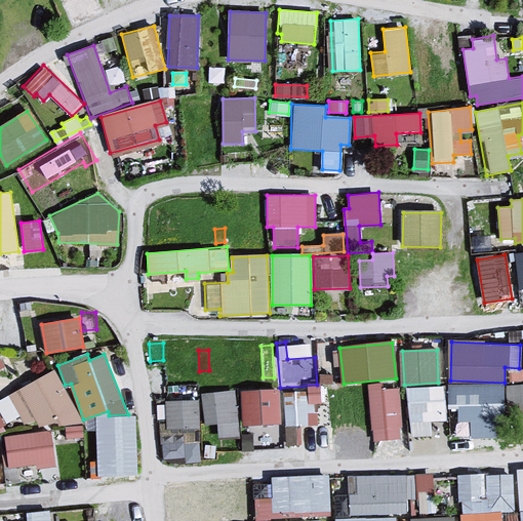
[(82,423),(52,370),(0,400),(0,408),(7,421),(17,414),(23,423),(36,419),(38,426),(57,423),(58,427),(82,423)]
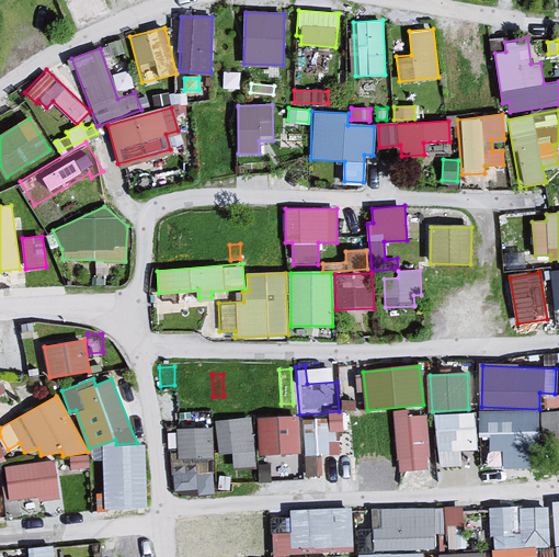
[(558,396),(545,397),(545,409),(558,409),(558,396)]
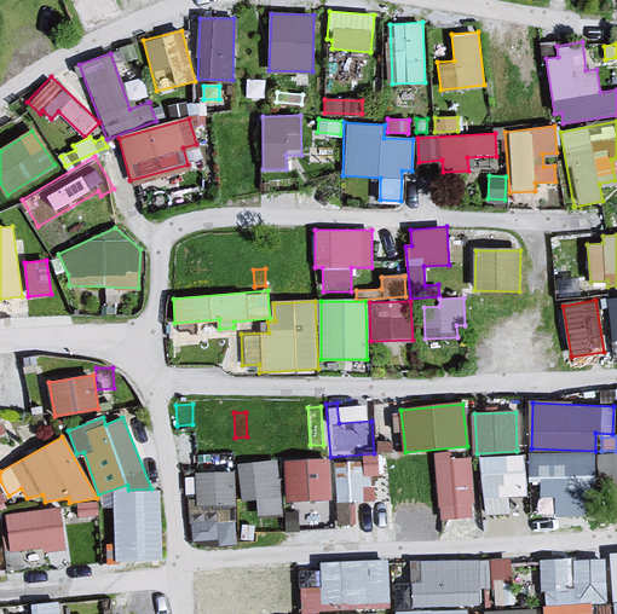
[(272,442),(254,444),(255,457),(274,456),(272,442)]
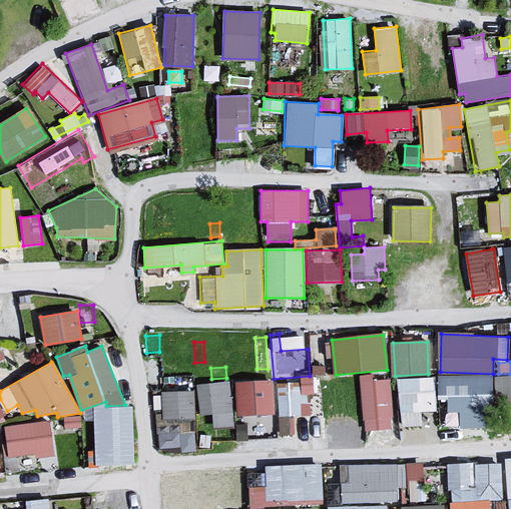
[(374,381),(374,374),(360,376),(365,430),(391,428),(386,380),(374,381)]
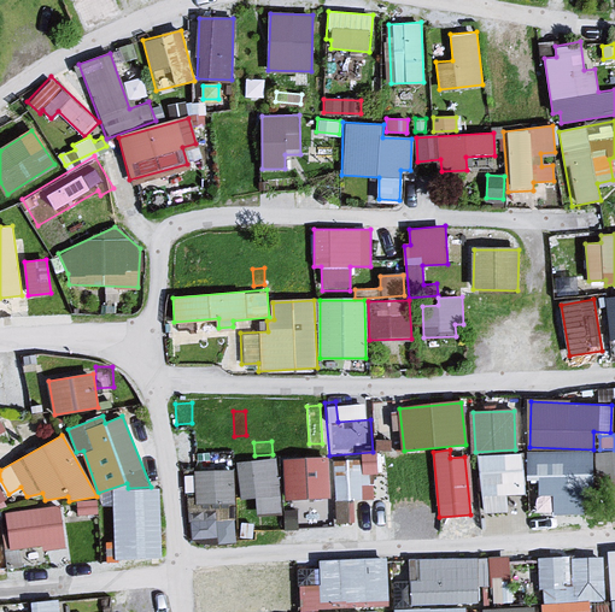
[(592,451),(528,452),(528,481),(540,481),(540,495),(555,495),(555,515),(584,513),(584,494),(593,494),(592,451)]
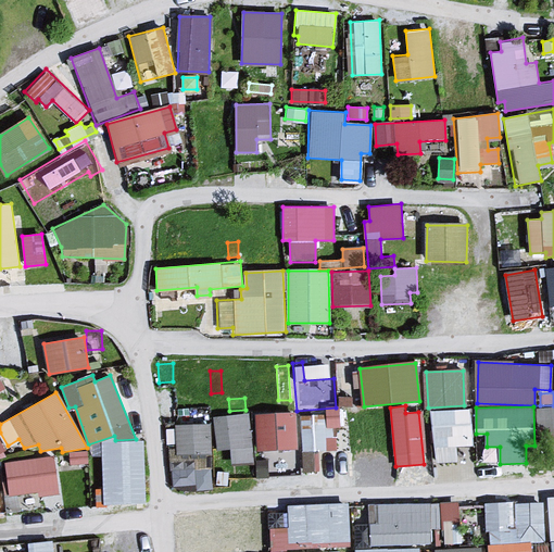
[(553,406),(537,409),(539,440),(553,438),(553,406)]
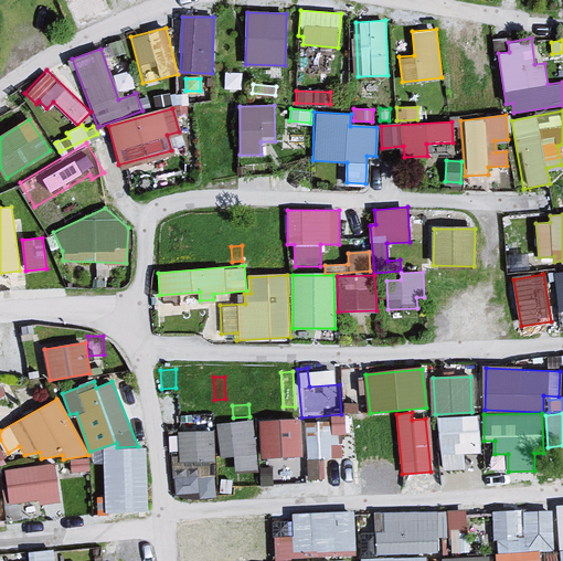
[(394,463),(389,415),(349,419),(356,488),(374,487),(372,465),(394,463)]
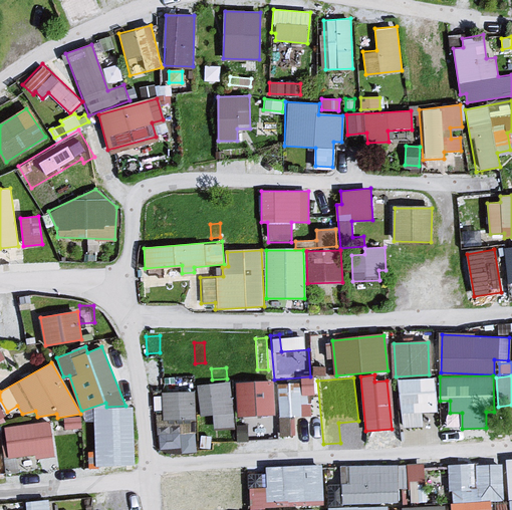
[(438,420),(434,377),(399,380),(403,428),(423,426),(422,421),(438,420)]
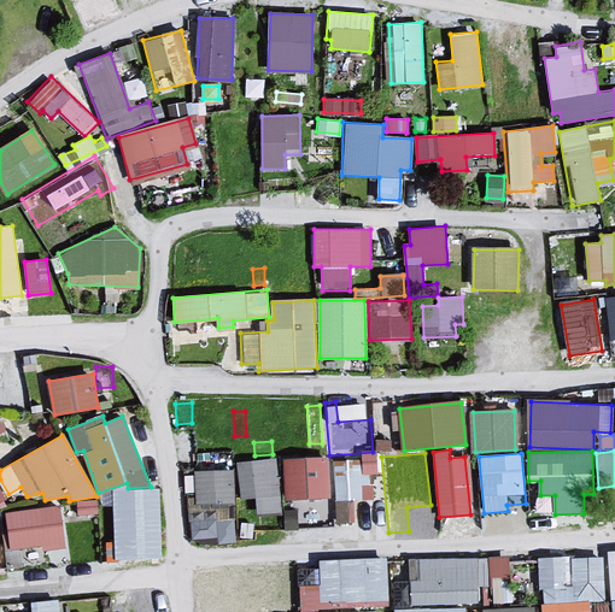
[(379,475),(378,454),(329,458),(335,524),(368,521),(367,500),(373,498),(372,476),(379,475)]
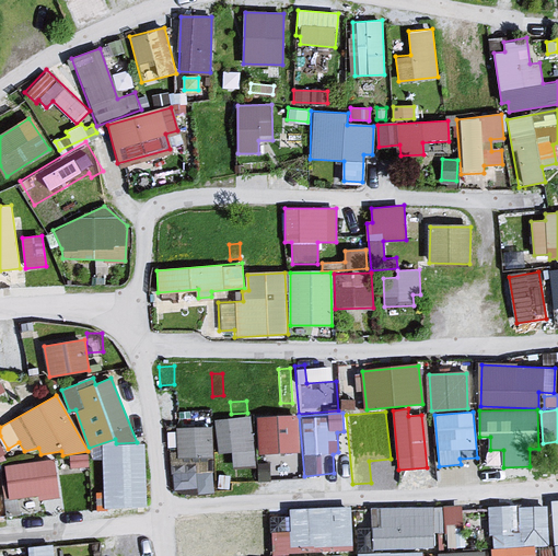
[(248,416),(214,420),(219,452),(232,450),(234,470),(254,467),(248,416)]
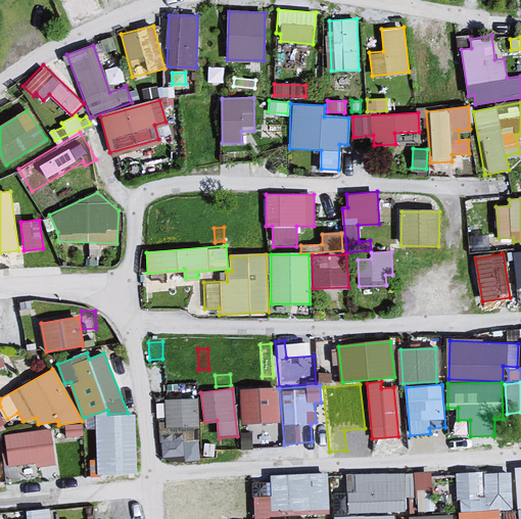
[(277,389),(242,390),(243,424),(252,423),(253,440),(279,439),(277,389)]
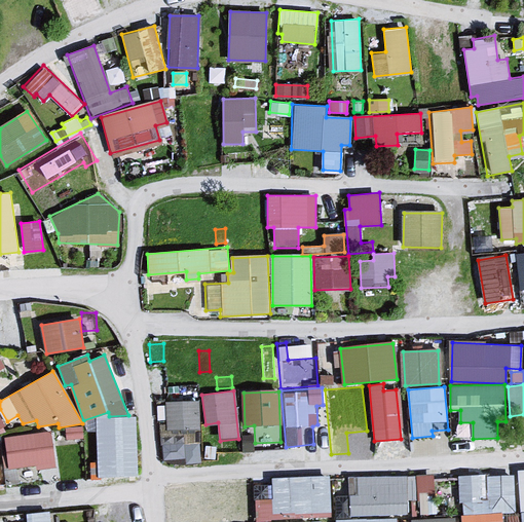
[(198,402),(166,403),(167,430),(199,429),(198,402)]
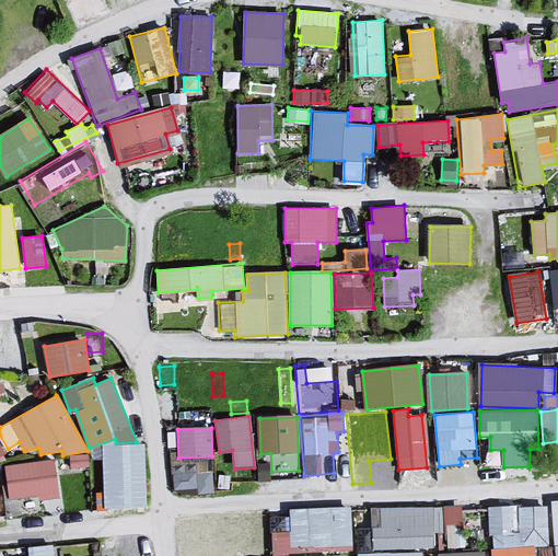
[(147,507),(144,446),(104,447),(106,508),(147,507)]
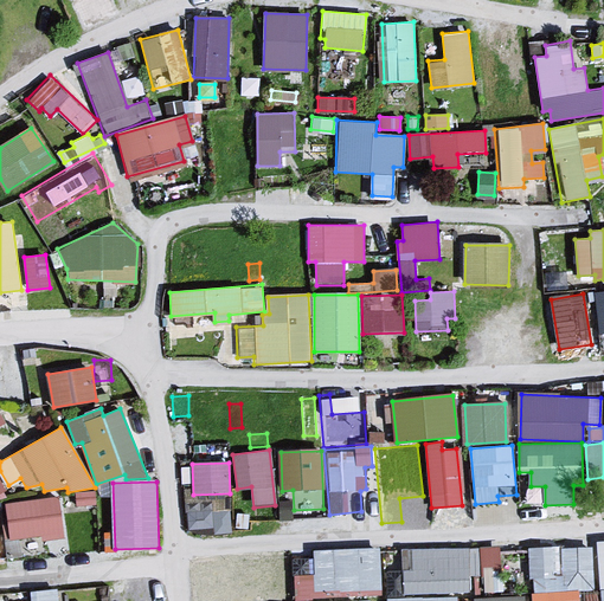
[(94,492),(76,492),(77,504),(94,503),(94,492)]
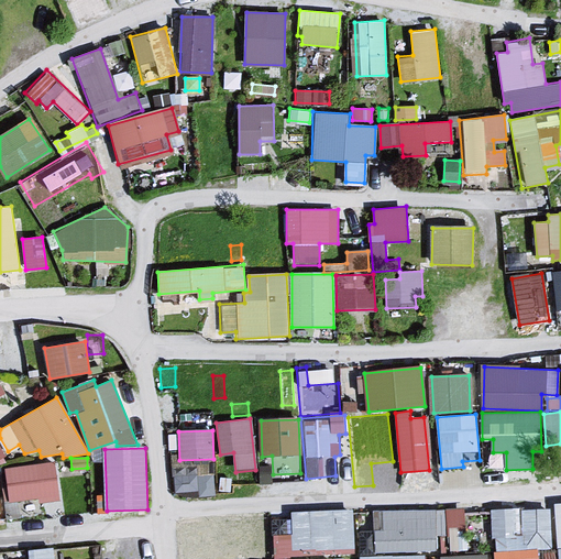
[(55,460),(4,468),(9,502),(37,497),(39,502),(61,500),(55,460)]
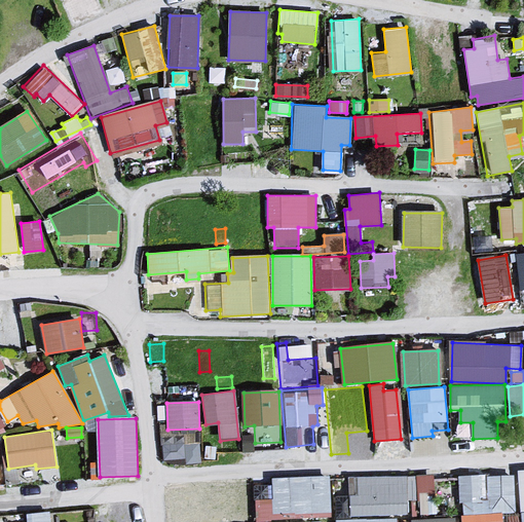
[(197,433),(162,436),(164,458),(185,456),(185,463),(200,462),(197,433)]
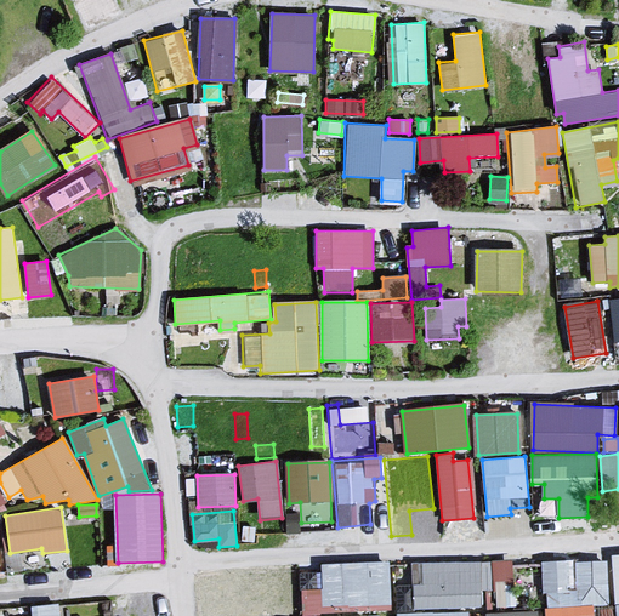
[(297,513),(287,514),(288,531),(299,530),(297,513)]
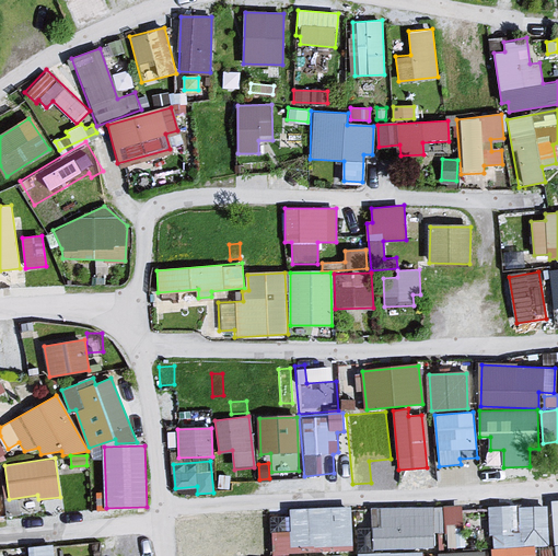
[(229,475),(219,474),(218,485),(228,486),(229,475)]
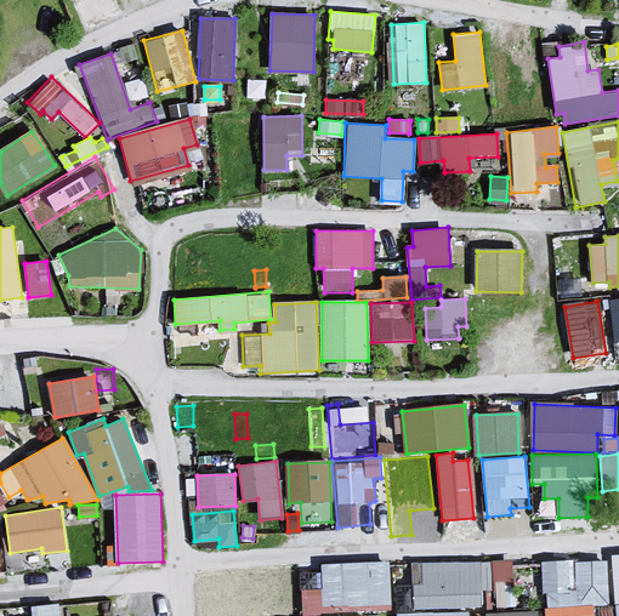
[(512,560),(492,562),(495,609),(516,606),(512,560)]
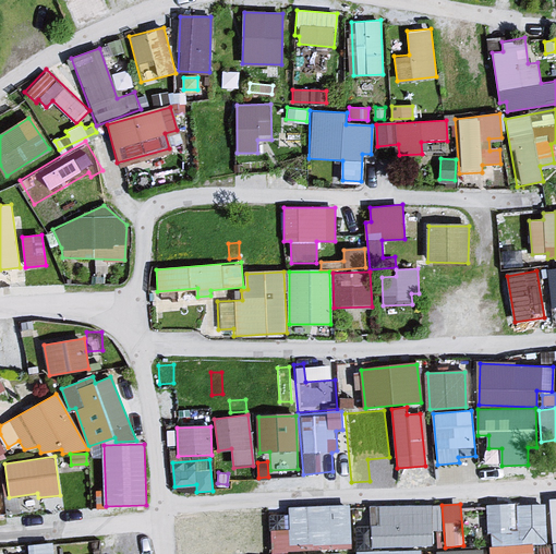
[(545,505),(490,507),(491,545),(546,543),(545,505)]
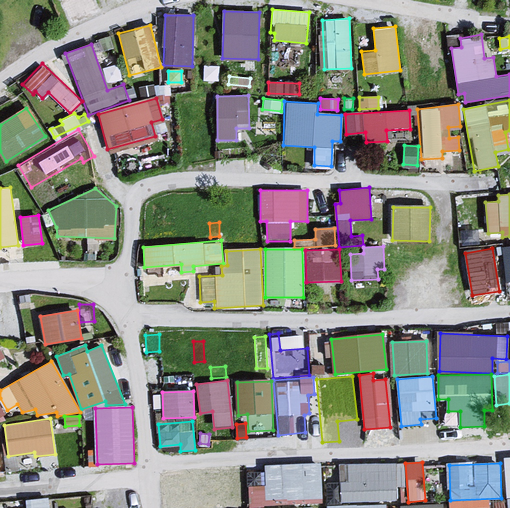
[(265,487),(249,487),(250,505),(321,503),(320,464),(264,466),(265,487)]
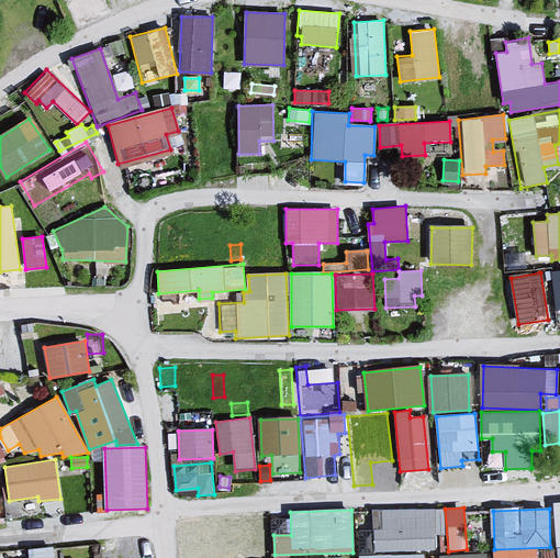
[(434,511),(373,512),(374,550),(435,549),(434,511)]
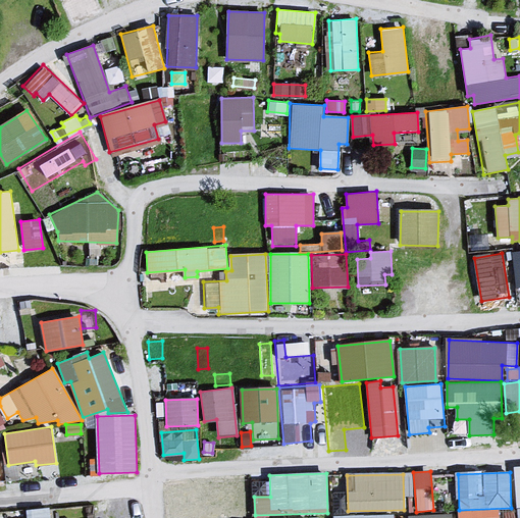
[(212,487),(168,489),(169,517),(201,517),(252,515),(251,499),(213,500),(212,487)]
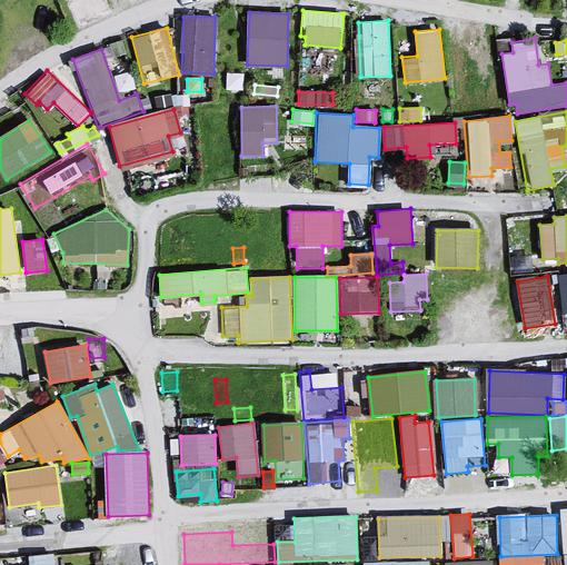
[(29,564),(55,564),(53,554),(29,557),(29,564)]
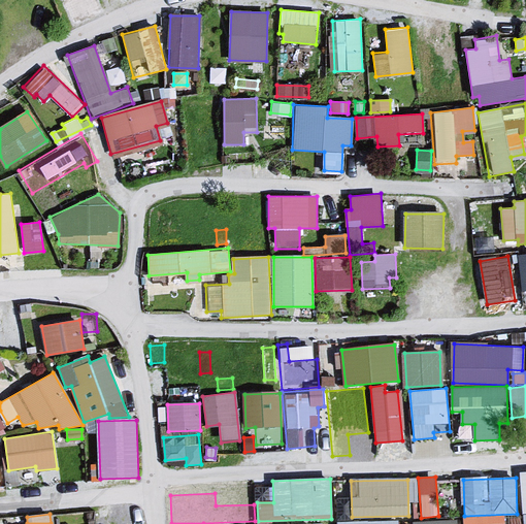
[(504,523),(503,515),(463,519),(463,523),(504,523)]
